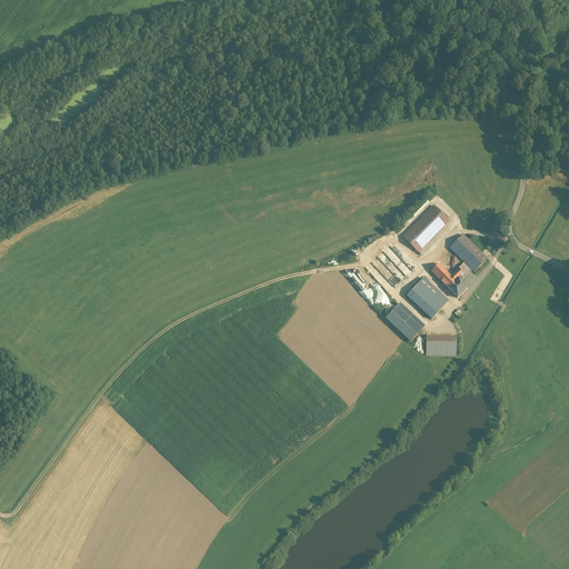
[(436,206),(405,236),(419,251),(450,221),(436,206)]
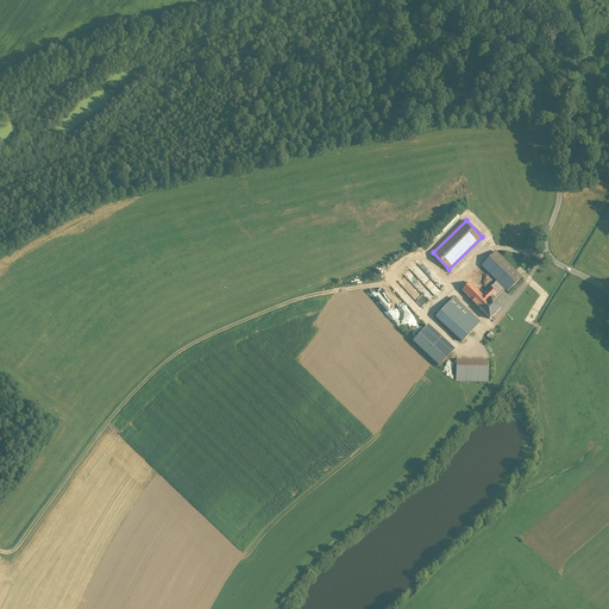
[(522,277),(497,251),(483,265),(498,281),(507,289),(508,292),(522,277)]
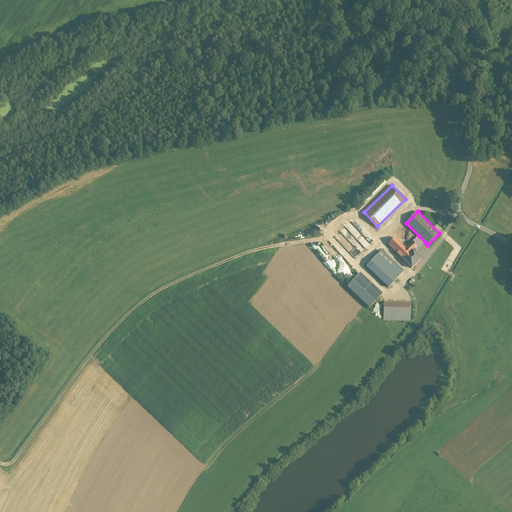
[(351,263),(371,245),(352,222),(346,227),(362,246),(357,250),(340,231),(329,241),(342,255),(343,254),(351,263)]
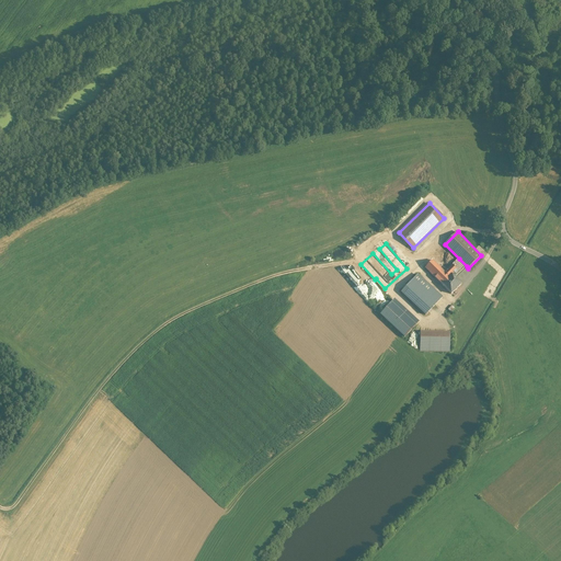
[(459,259),(446,272),(450,277),(453,275),(455,273),(457,275),(467,266),(459,259)]
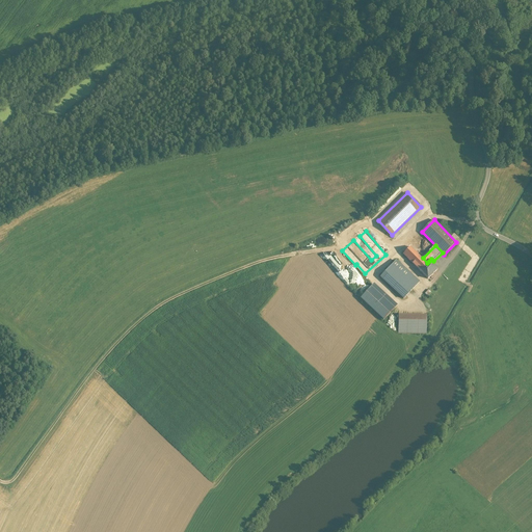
[(423,258),(411,246),(404,254),(420,269),(427,263),(423,258)]
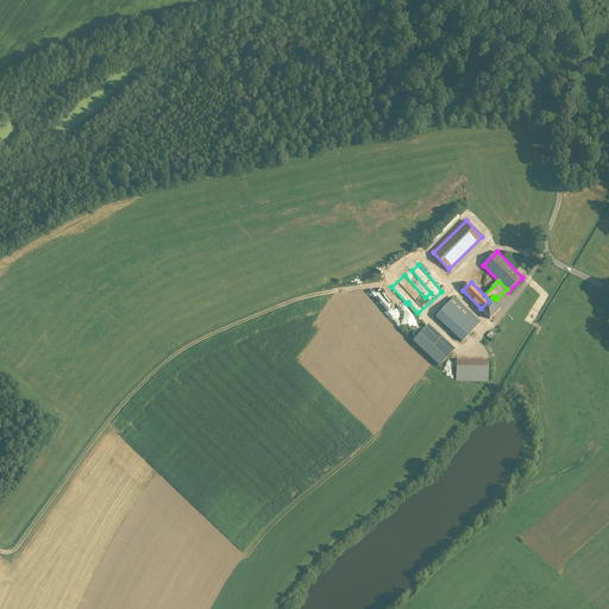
[(481,322),(456,297),(449,306),(473,330),(481,322)]
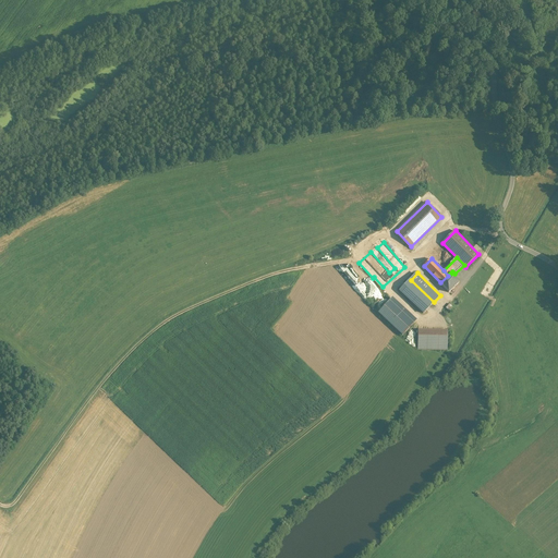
[(440,282),(449,292),(460,282),(450,274),(448,276),(440,282)]
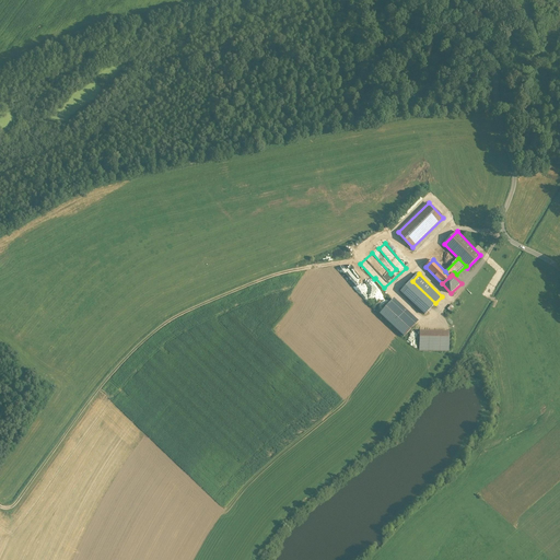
[(435,303),(412,281),(403,290),(415,302),(426,313),(435,303)]
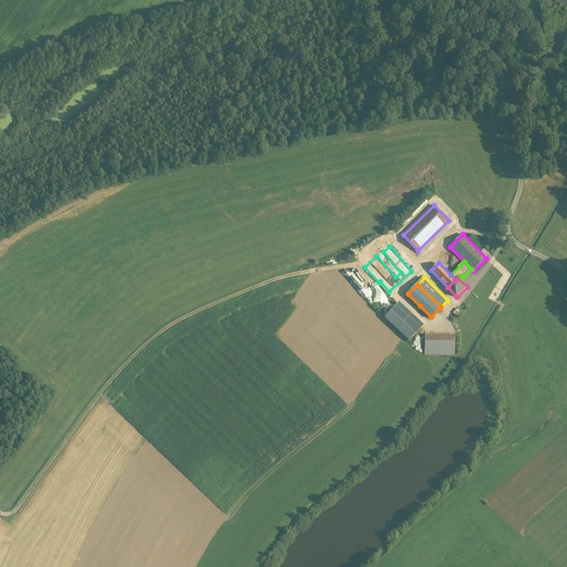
[(420,329),(395,306),(384,318),(409,341),(420,329)]
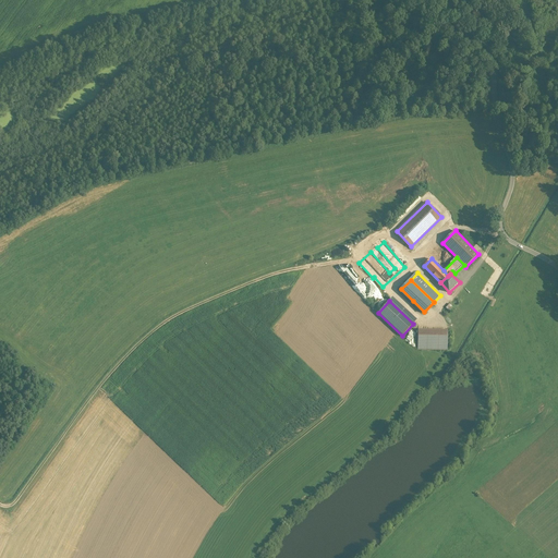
[(424,312),(413,301),(409,306),(420,317),(424,312)]
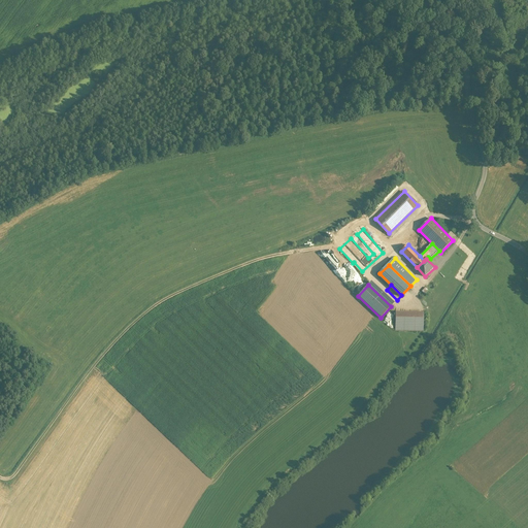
[(424,314),(395,312),(395,331),(423,332),(424,314)]
